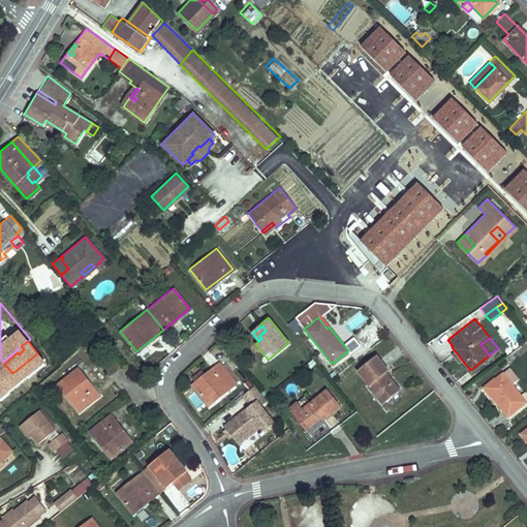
[(24,349),(21,346),(3,362),(4,364),(18,352),(19,354),(24,349)]
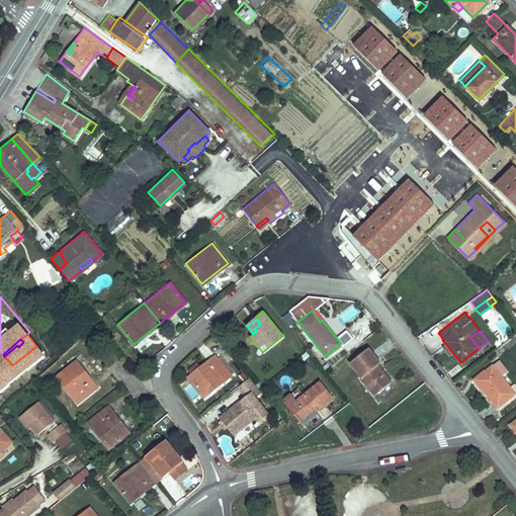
[(452,352),(444,342),(441,345),(448,355),(452,352)]
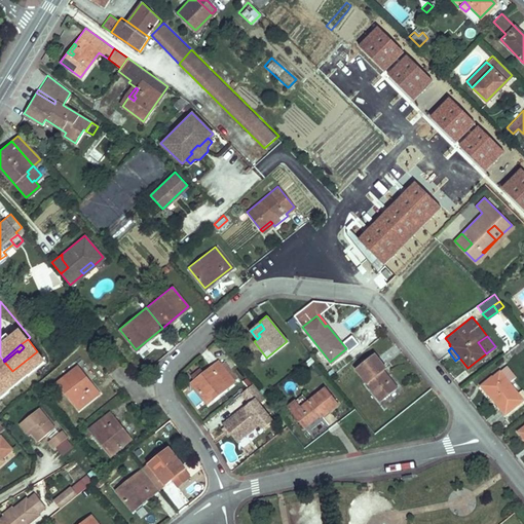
[(51,365),(58,361),(47,348),(42,353),(51,365)]
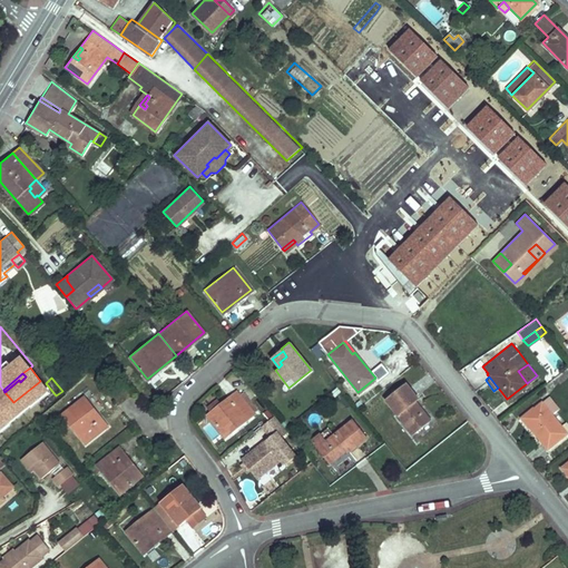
[(429,419),(415,403),(414,404),(412,401),(413,400),(417,398),(404,383),(385,399),(412,432),(429,419)]
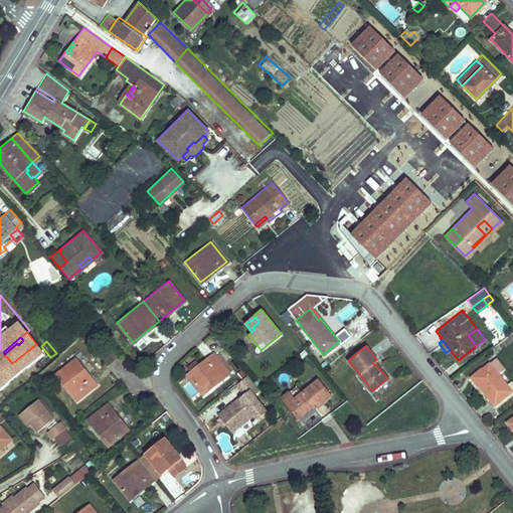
[(212,352),(198,364),(189,371),(186,373),(202,393),(228,372),(227,372),(231,369),(218,353),(214,355),(212,352)]
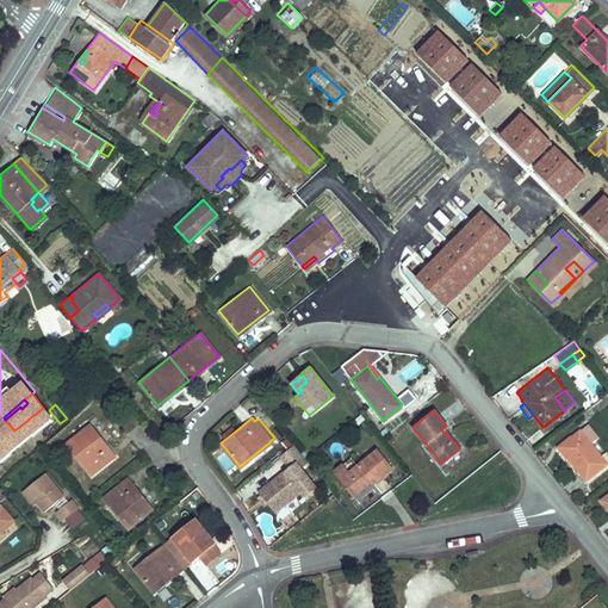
[(578,429),(589,442),(597,435),(587,422),(578,429)]
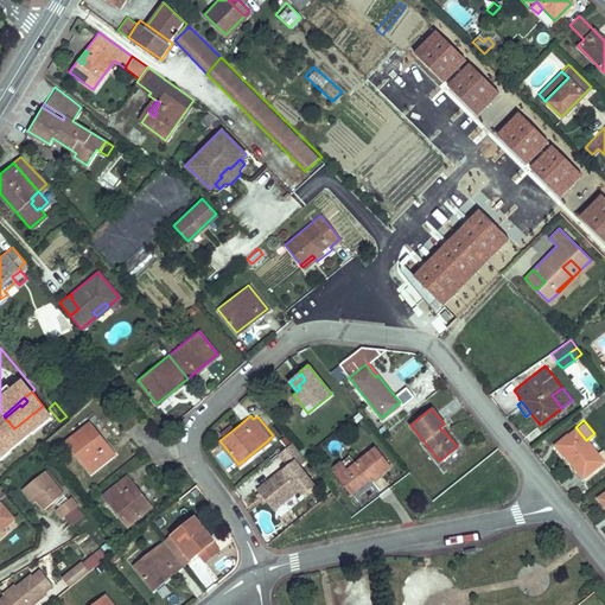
[(113,452),(88,421),(64,440),(89,471),(113,452)]
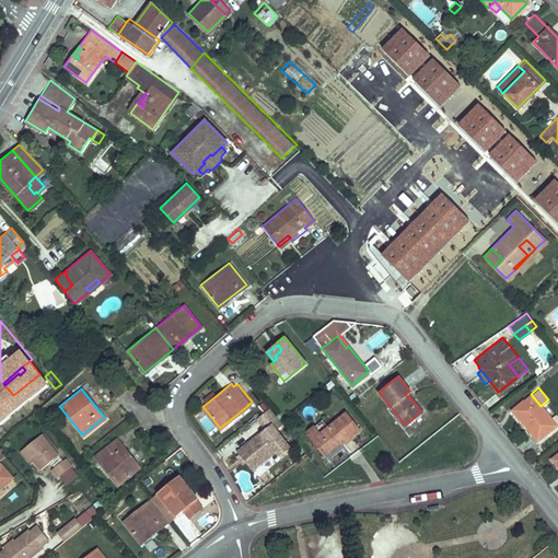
[(202,399),(206,404),(216,396),(212,392),(202,399)]
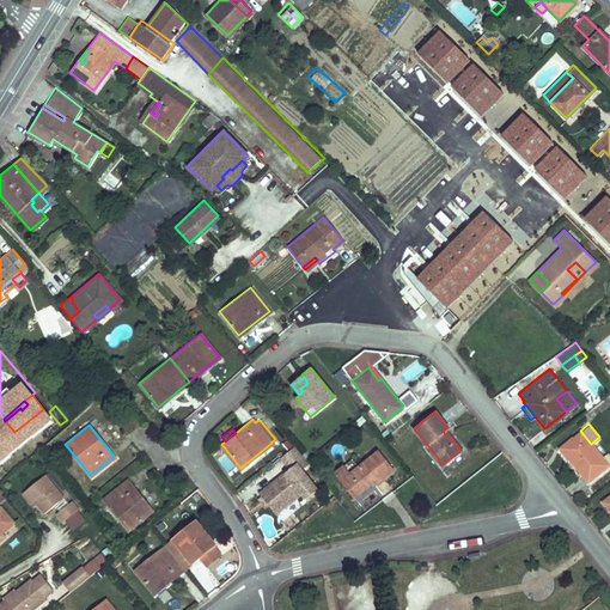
[(608,464),(608,463),(602,456),(591,444),(580,431),(580,429),(559,447),(586,481),(608,464)]
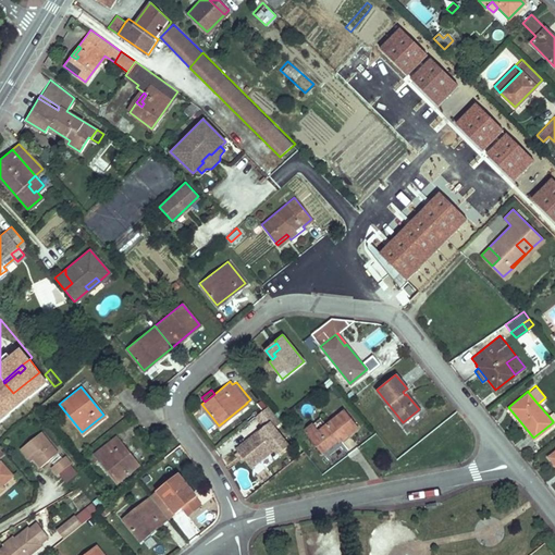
[(235,448),(237,452),(243,457),(249,466),(272,447),(276,453),(287,444),(273,426),(280,421),(267,405),(254,415),(262,426),(235,448)]
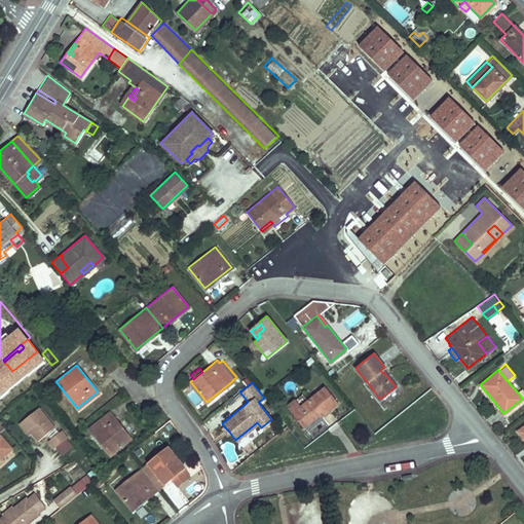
[(324,386),(307,400),(300,406),(292,412),(303,426),(320,413),(321,415),(337,403),(324,386)]
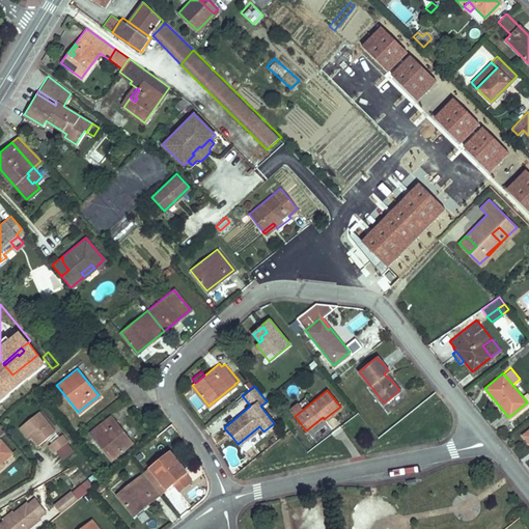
[(303,410),(310,404),(304,397),(298,402),(303,410)]
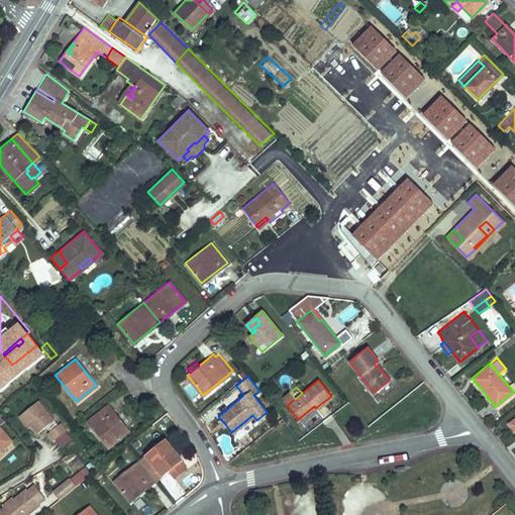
[(287,405),(295,399),(290,392),(281,399),(287,405)]
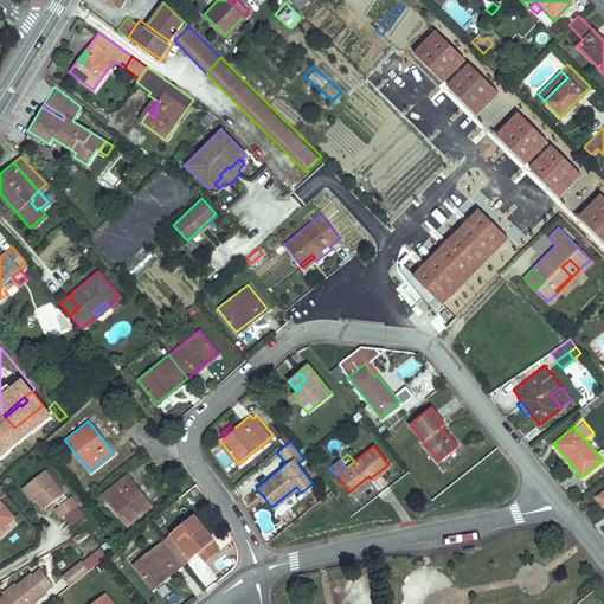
[(43,507),(52,499),(62,492),(44,469),(21,487),(29,496),(32,494),(36,498),(43,507)]
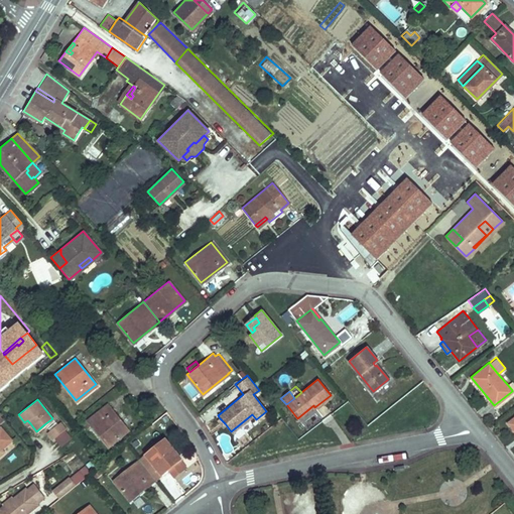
[(127,429),(107,403),(87,419),(107,445),(127,429)]
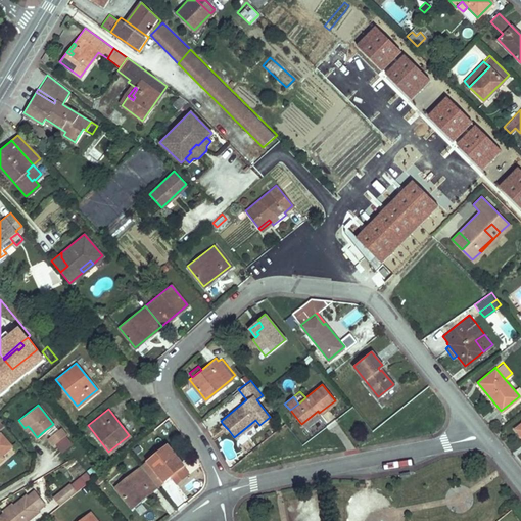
[(49,435),(57,429),(53,424),(45,430),(49,435)]
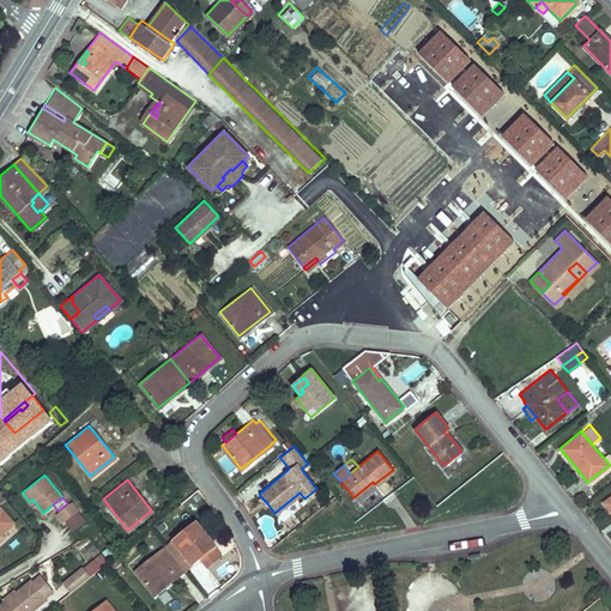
[(71,501),(67,503),(58,510),(55,513),(62,520),(64,519),(76,510),(77,509),(71,501)]
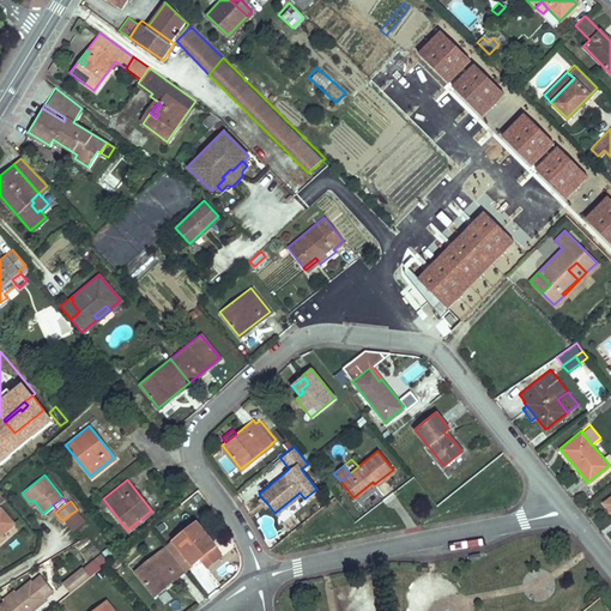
[(0,533),(12,521),(0,508),(0,538),(4,536),(0,533)]
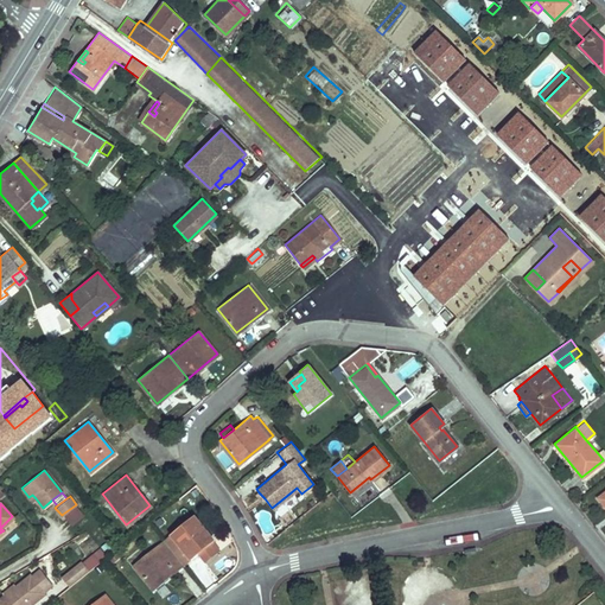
[(75,505),(63,514),(70,523),(82,514),(75,505)]
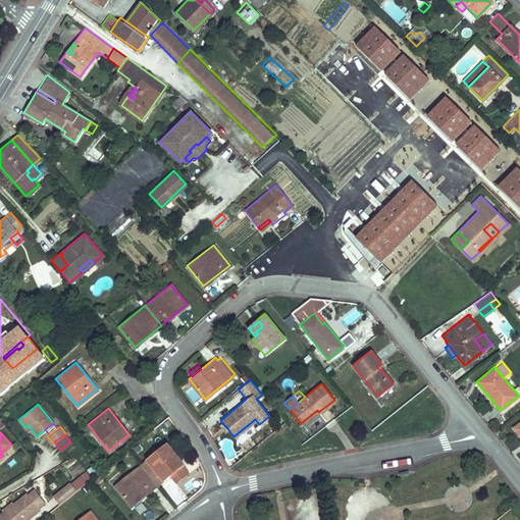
[(140,464),(156,484),(169,474),(182,464),(183,463),(166,443),(140,464)]
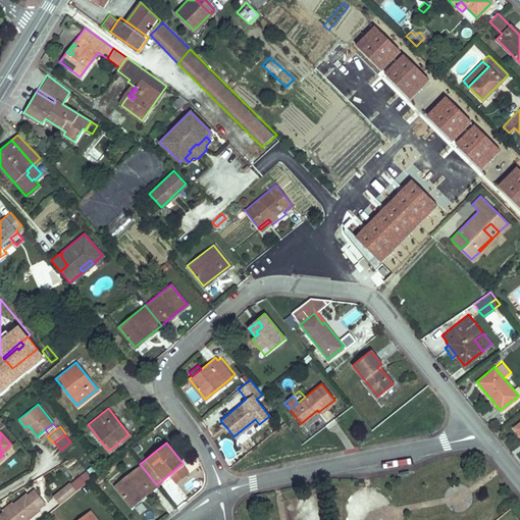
[(131,506),(156,484),(140,464),(114,485),(131,506)]
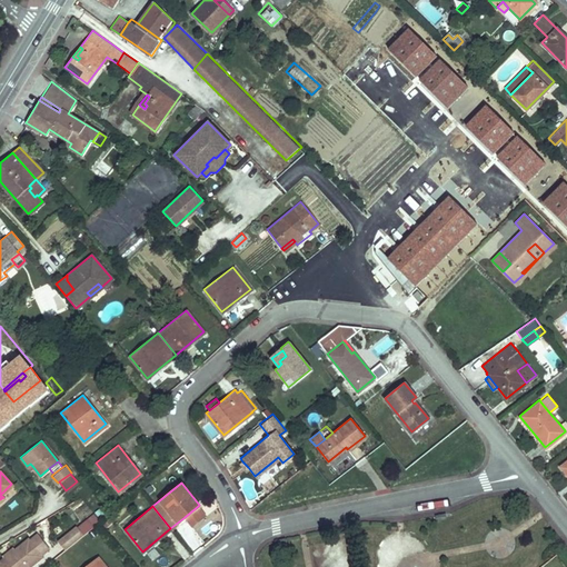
[(198,506),(185,517),(191,525),(204,514),(198,506)]
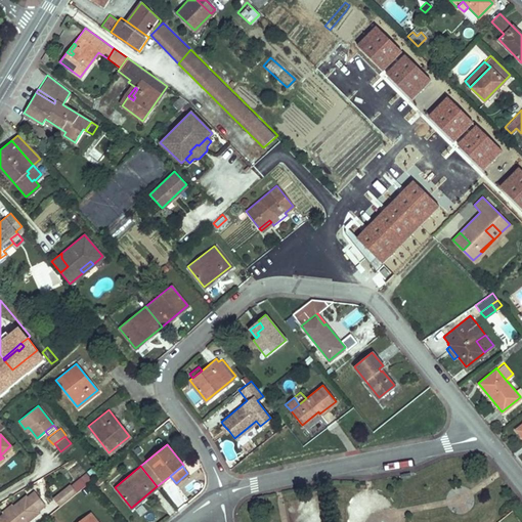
[(91,467),(86,470),(91,477),(95,473),(91,467)]
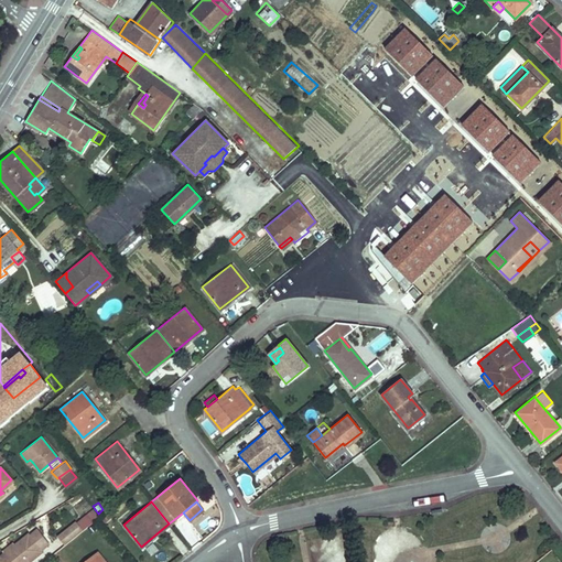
[(75,521),(80,529),(98,516),(92,508),(75,521)]
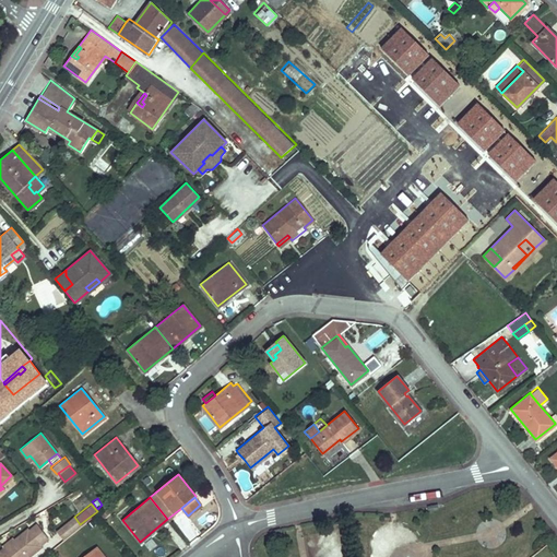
[(62,538),(80,524),(74,517),(73,517),(56,530),(62,538)]
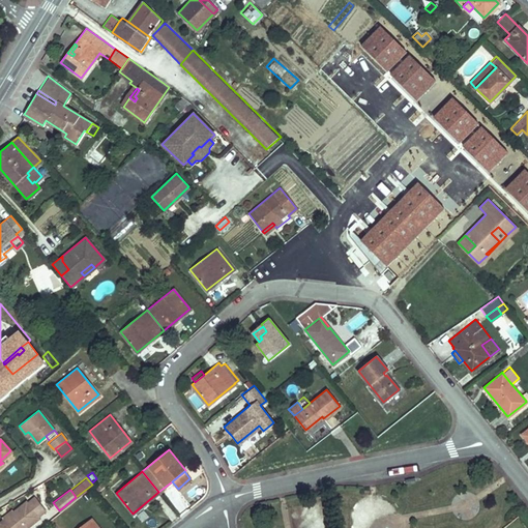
[(26,502),(25,500),(0,520),(0,527),(24,527),(38,517),(37,516),(45,509),(33,496),(26,502)]
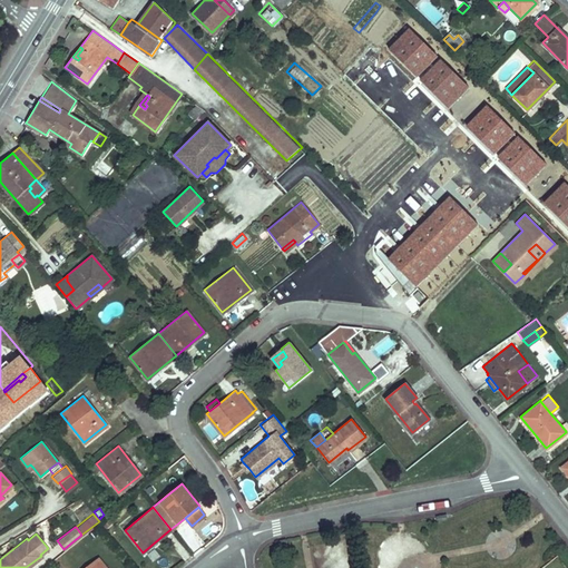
[(516,550),(528,556),(532,544),(520,538),(516,550)]
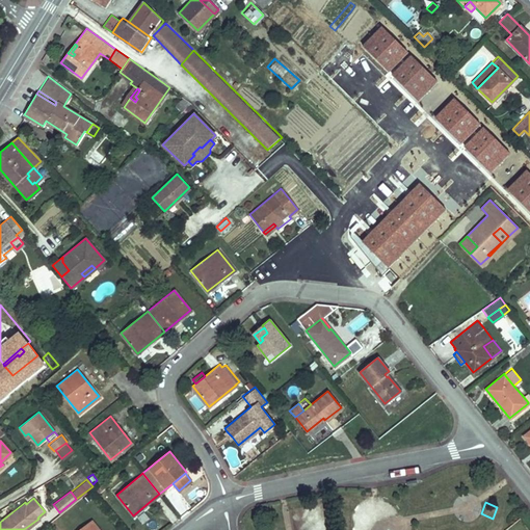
[(99,529),(90,521),(78,529),(99,529)]
